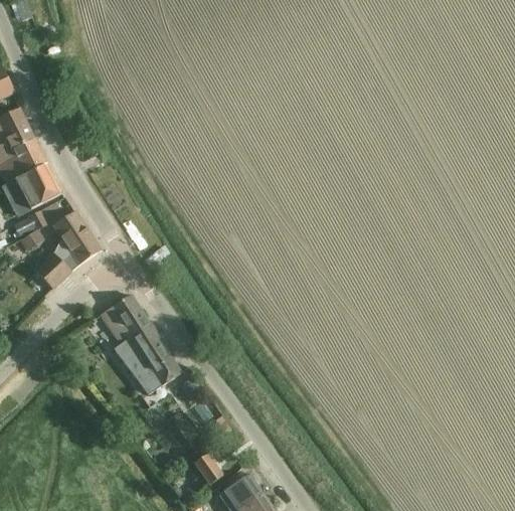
[(0,61),(0,99),(15,91),(0,61)]
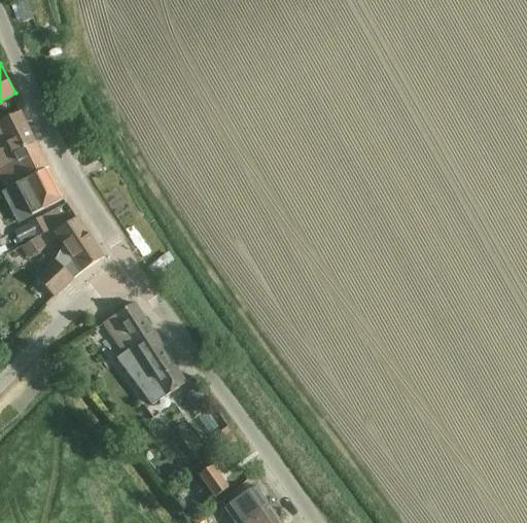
[(69,93),(60,97),(63,105),(73,101),(69,93)]
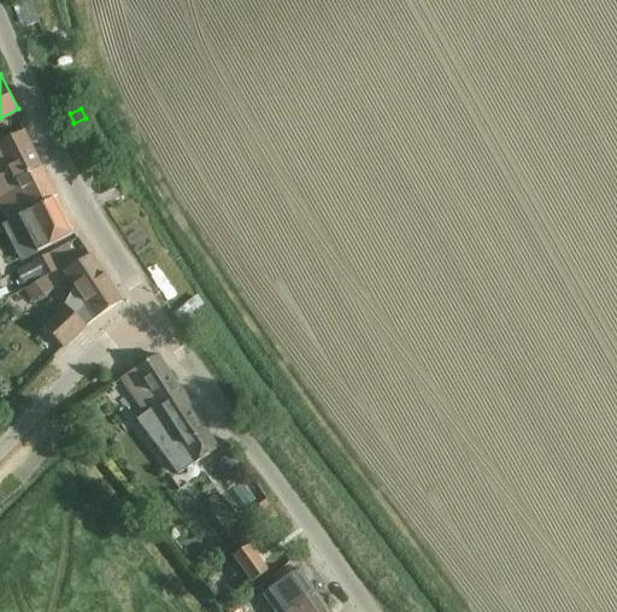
[(16,176),(41,164),(23,128),(1,139),(0,139),(0,192),(18,183),(16,176)]
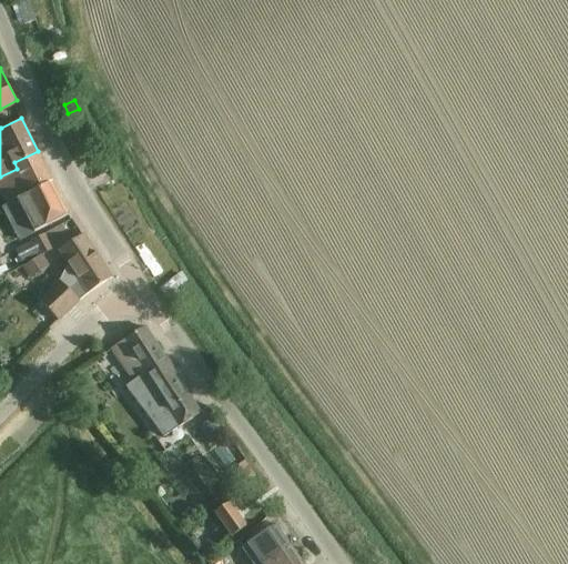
[(18,197),(19,199),(31,192),(32,187),(51,178),(38,151),(14,162),(17,169),(0,177),(0,191),(6,202),(18,197)]
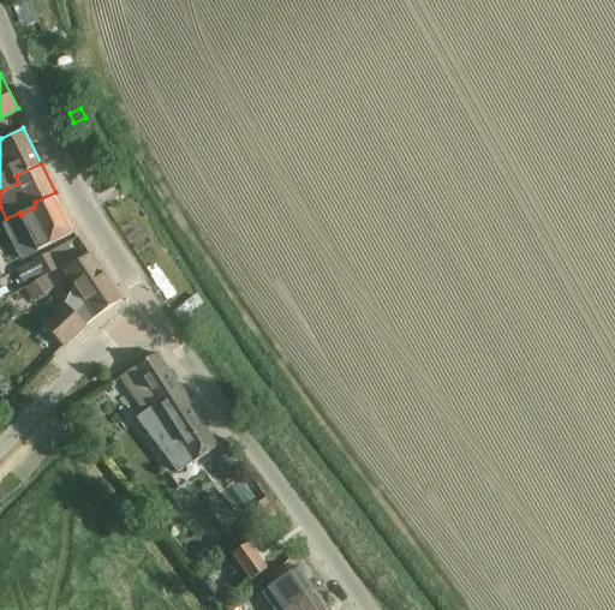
[(37,247),(52,239),(73,228),(55,192),(35,202),(34,208),(21,215),(37,247)]
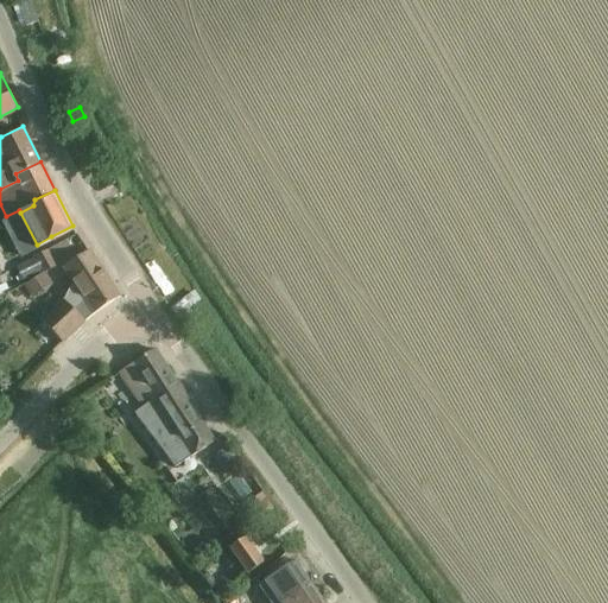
[(0,219),(0,235),(10,232),(4,217),(0,219)]
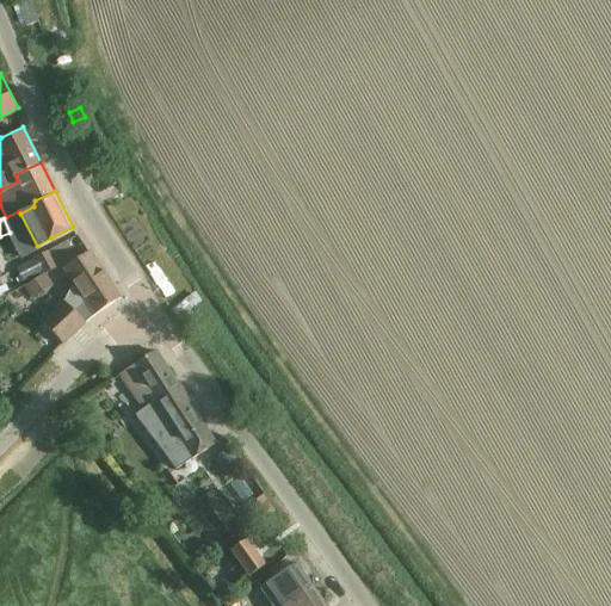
[(16,267),(23,279),(39,271),(43,251),(49,248),(48,246),(35,253),(37,255),(16,267)]
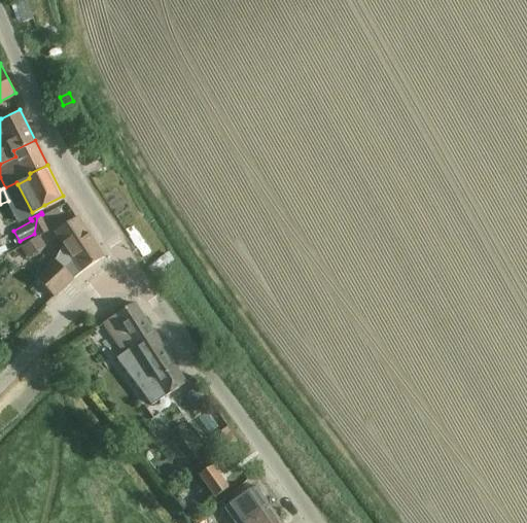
[(49,228),(42,214),(37,216),(34,234),(20,241),(21,243),(49,228)]
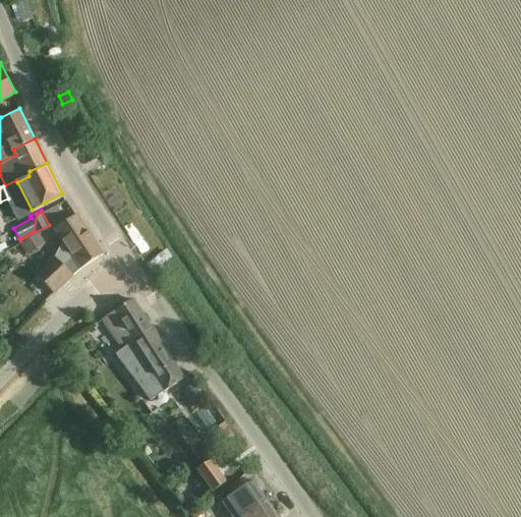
[(102,251),(76,213),(55,227),(80,266),(102,251)]
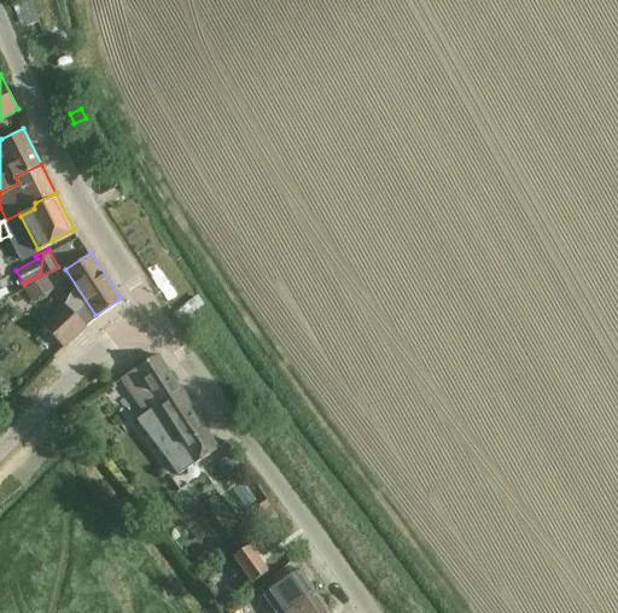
[(53,286),(46,274),(25,287),(33,299),(53,286)]
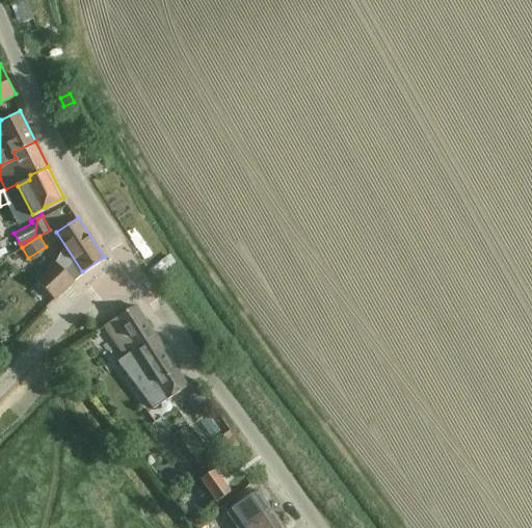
[(37,279),(40,282),(54,296),(72,280),(55,261),(37,279)]
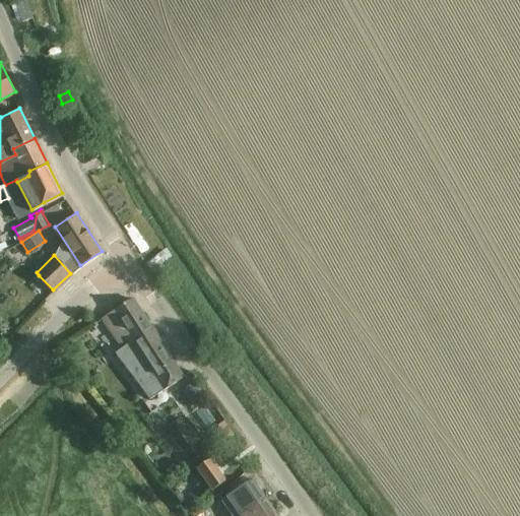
[(102,317),(113,334),(121,345),(115,351),(121,360),(156,336),(131,298),(102,317)]
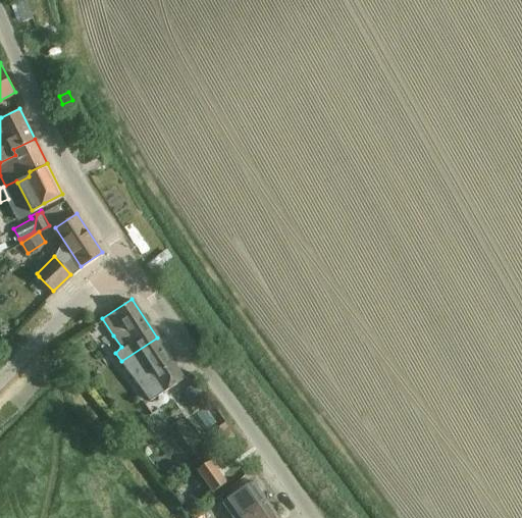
[(157,338),(121,361),(150,399),(165,389),(183,377),(157,338)]
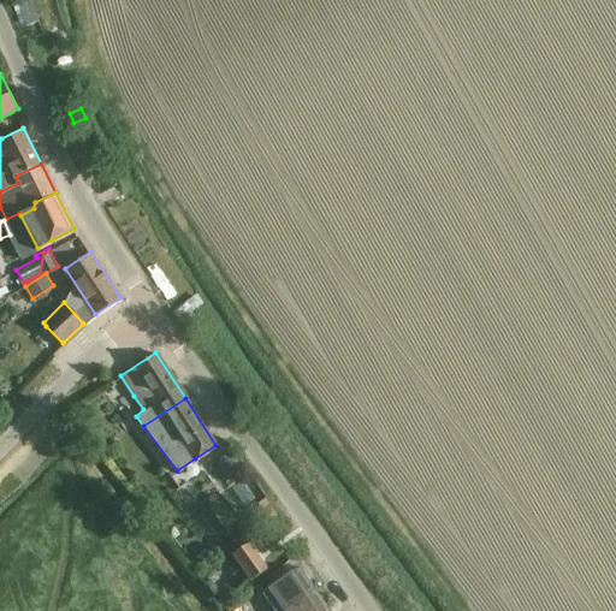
[(232,450),(215,461),(226,476),(242,466),(232,450)]
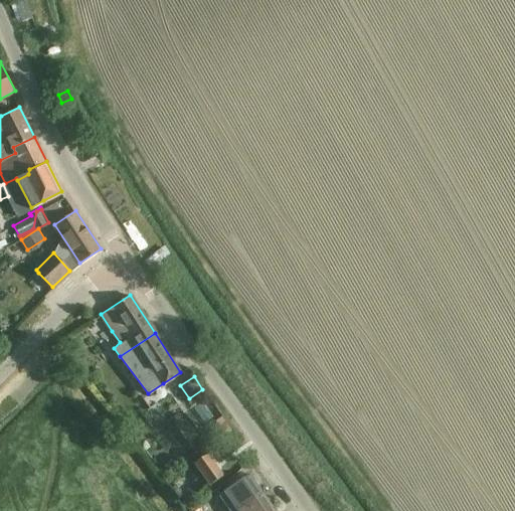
[(225,436),(232,431),(223,416),(215,421),(225,436)]
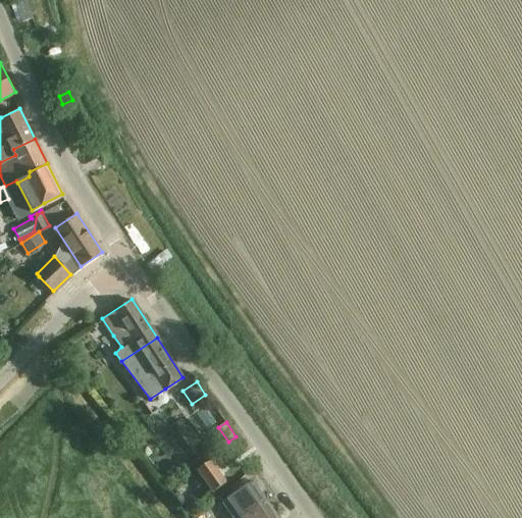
[(219,455),(235,478),(246,470),(230,448),(219,455)]
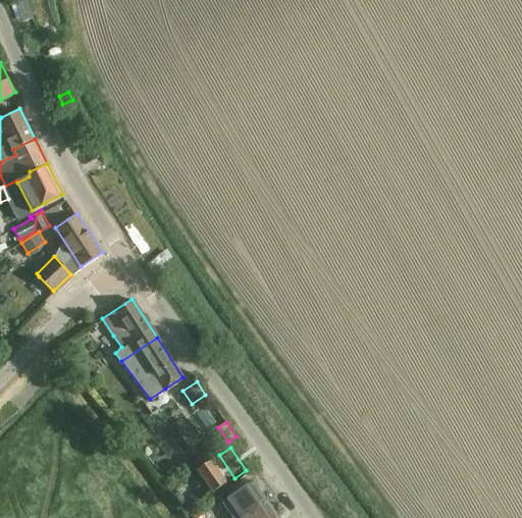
[(213,489),(226,480),(210,459),(198,468),(213,489)]
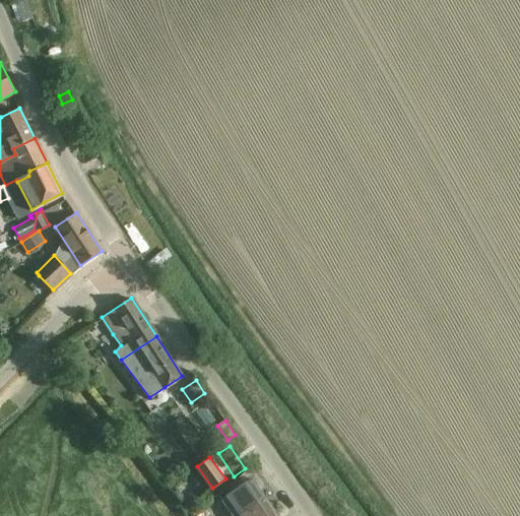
[(236,488),(221,499),(233,515),(238,515),(265,496),(266,496),(252,476),(236,488)]
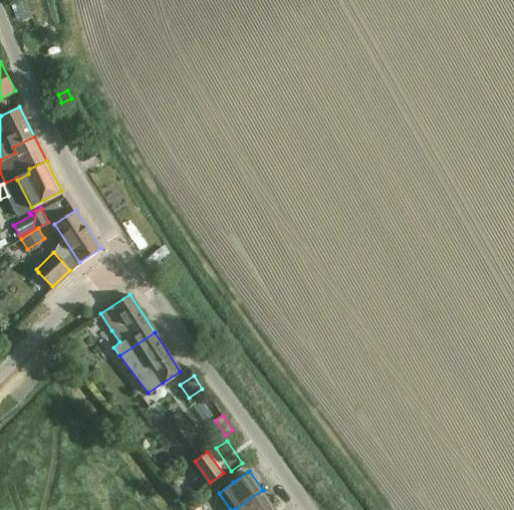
[(275,509),(262,490),(235,509),(275,509)]
